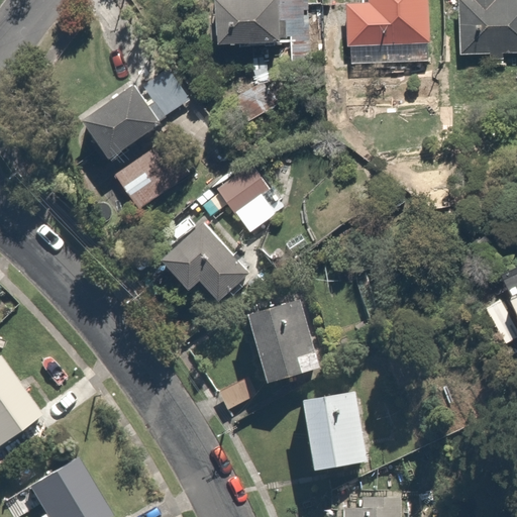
[(292,0),(220,0),(222,50),(294,48),(293,20),(292,0)]
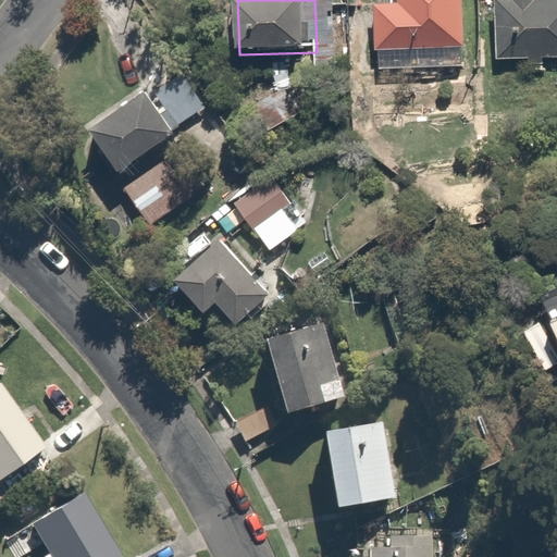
[(466,0),(400,0),(401,3),(375,3),(374,69),(467,69),(466,0)]
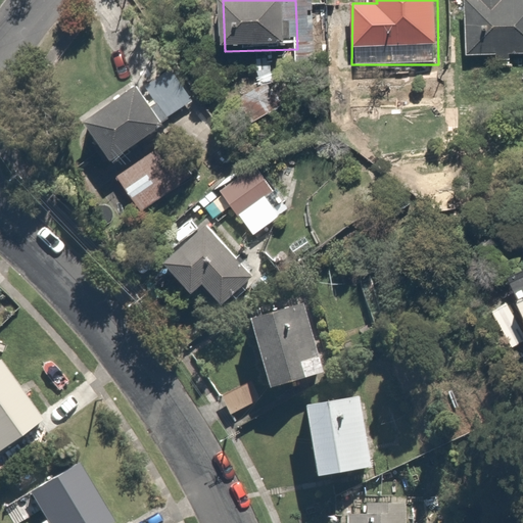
[(522,0),(464,0),(465,59),(522,58),(522,0)]
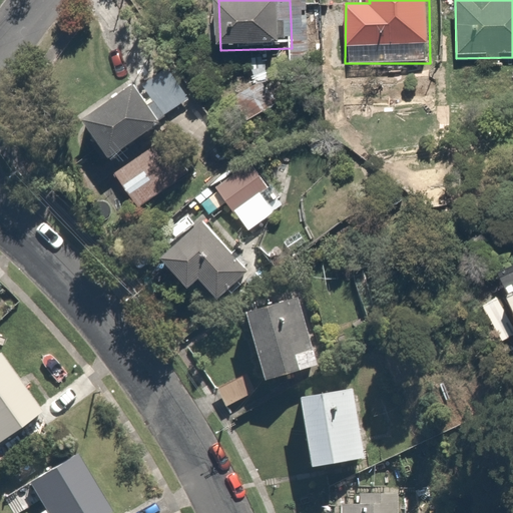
[(312,19),(291,20),(292,48),(293,60),(313,59),(312,19)]
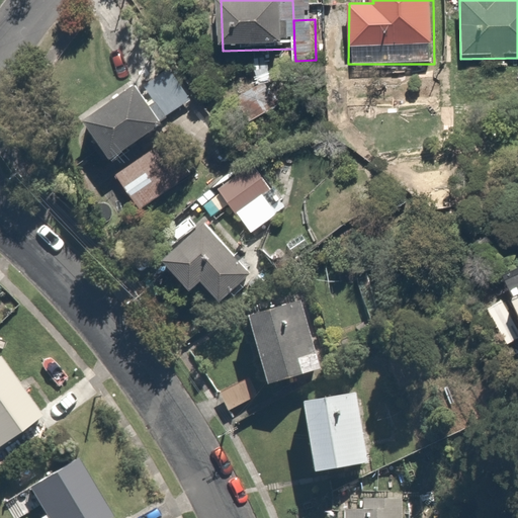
[(172,65),(138,84),(157,121),(192,103),(172,65)]
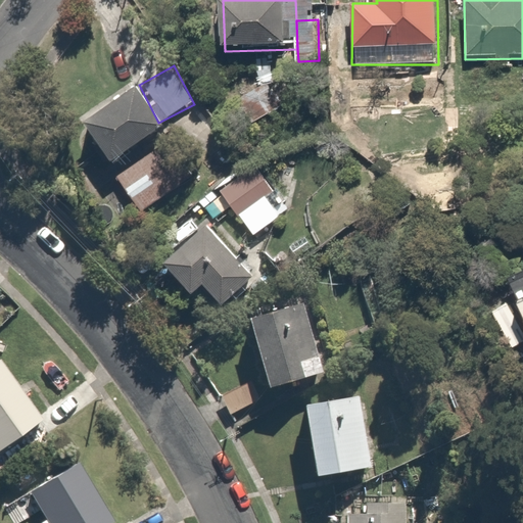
[(139,85),(87,112),(114,163),(167,136),(158,123),(139,85)]
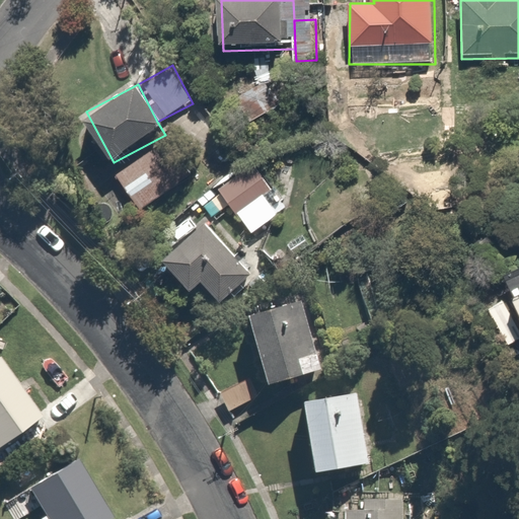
[(153,151),(115,174),(138,212),(176,189),(153,151)]
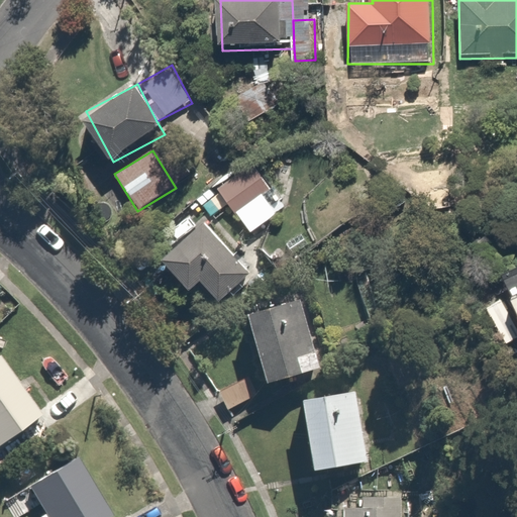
[(253,169),(220,194),(253,237),(287,212),(253,169)]
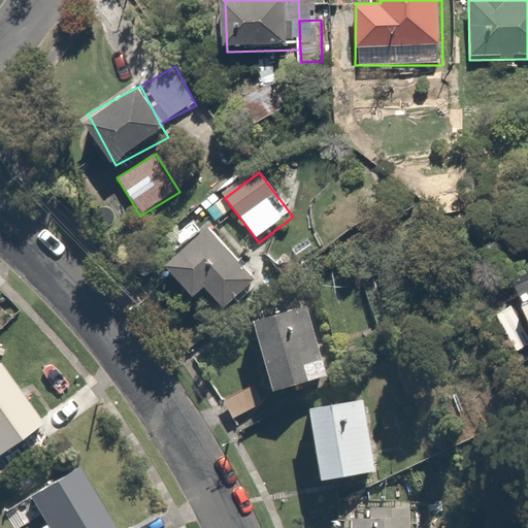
[(264,287),(212,230),(169,269),(202,305),(215,295),(233,316),(264,287)]
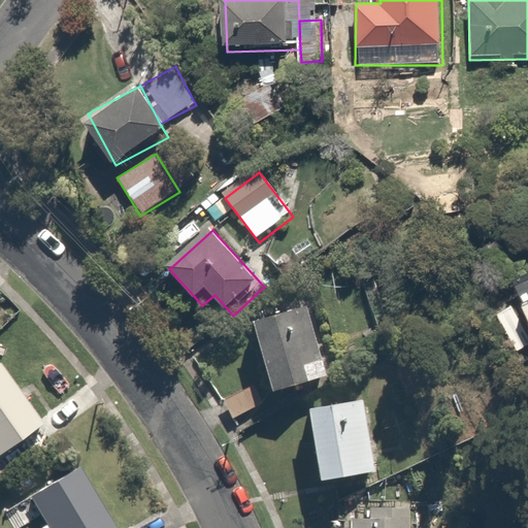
[(310,305),(253,321),(271,390),(328,375),(310,305)]
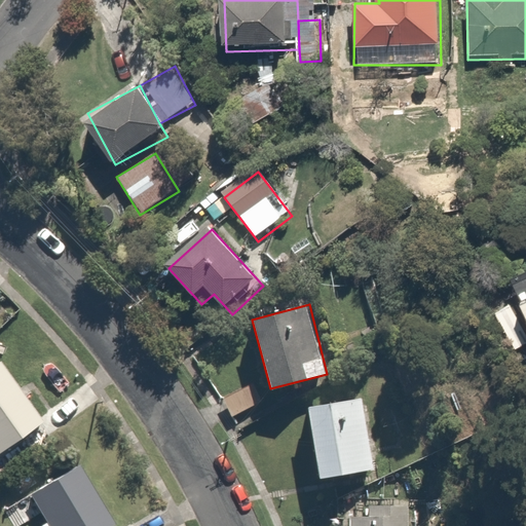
[(42,431),(0,376),(0,453),(5,459),(42,431)]
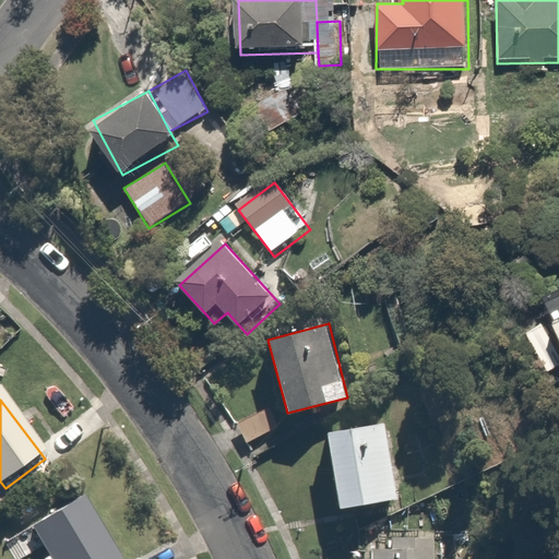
[(384,425),(326,435),(340,504),(397,495),(384,425)]
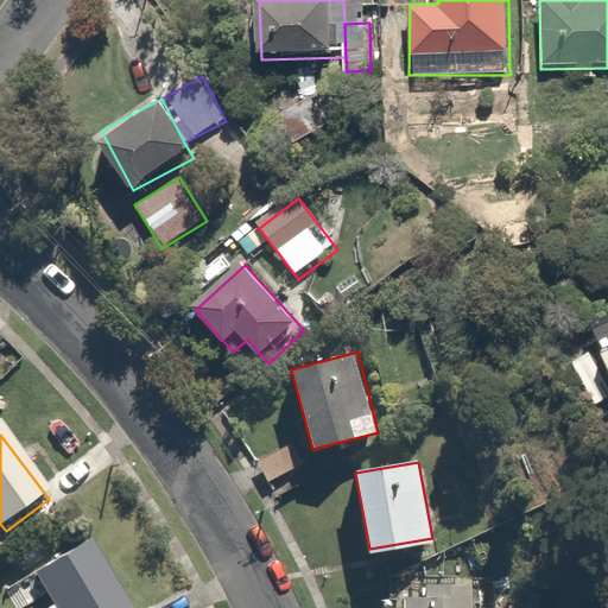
[(127,607),(97,549),(39,578),(54,607),(127,607)]
